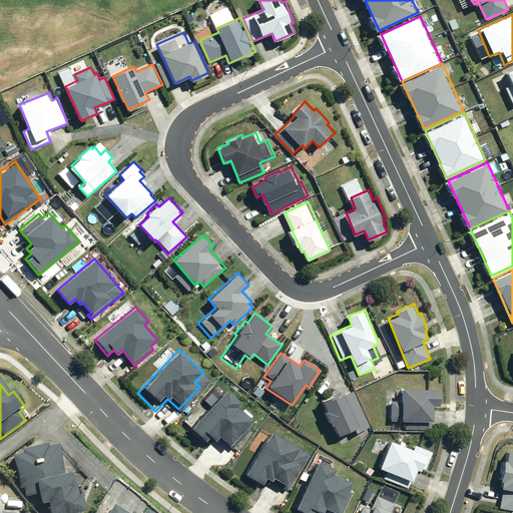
[(226,386),(182,429),(200,447),(207,440),(214,447),(219,442),(228,451),(253,426),(249,422),(254,418),(241,405),(243,403),(226,386)]
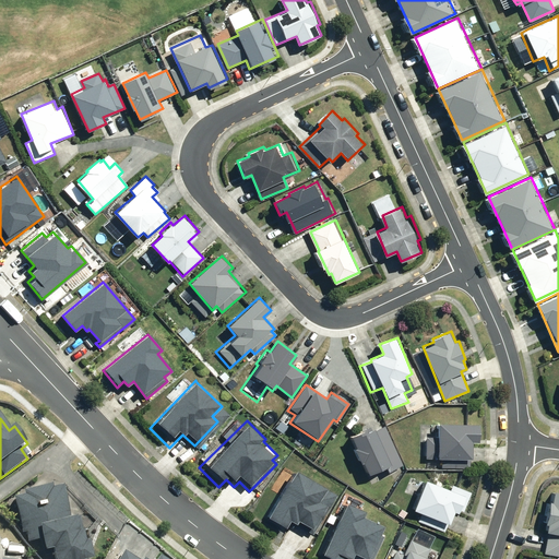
[(480,425),(440,423),(440,439),(417,438),(416,456),(440,458),(440,468),(462,470),(462,458),(472,459),(473,440),(479,440),(480,425)]
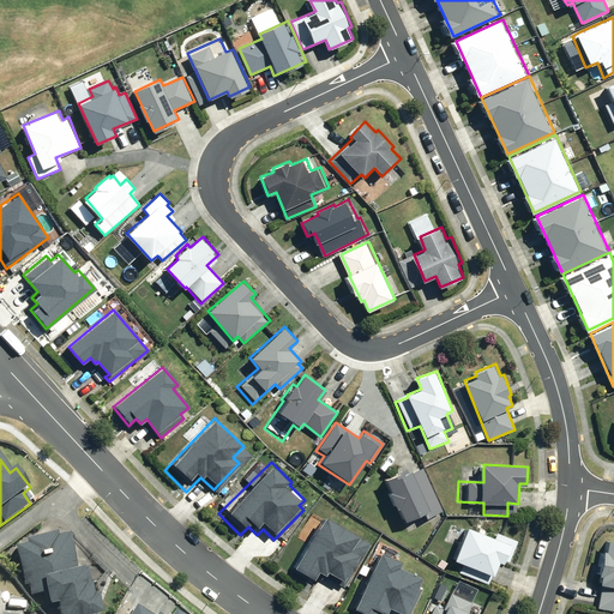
[(440,511),(421,467),(407,473),(404,469),(380,480),(401,523),(416,516),(419,522),(440,511)]
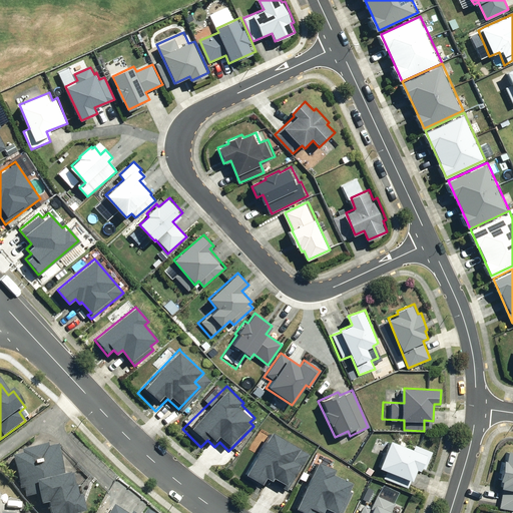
[(301,446),(275,430),(240,478),(257,490),(262,484),(270,489),(272,487),(283,492),(299,464),(292,460),(301,446)]
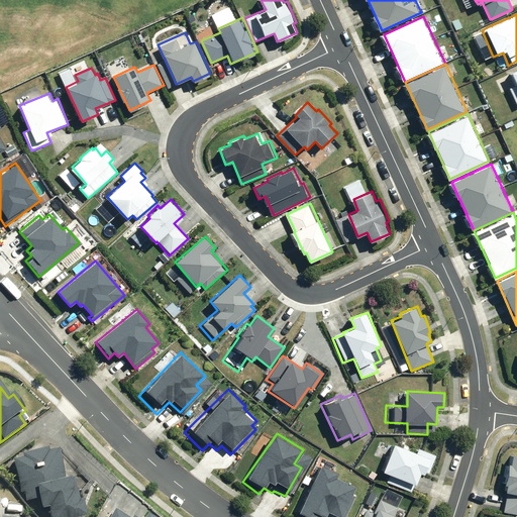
[(414,450),(391,441),(381,469),(414,482),(418,473),(426,476),(435,451),(416,444),(414,450)]
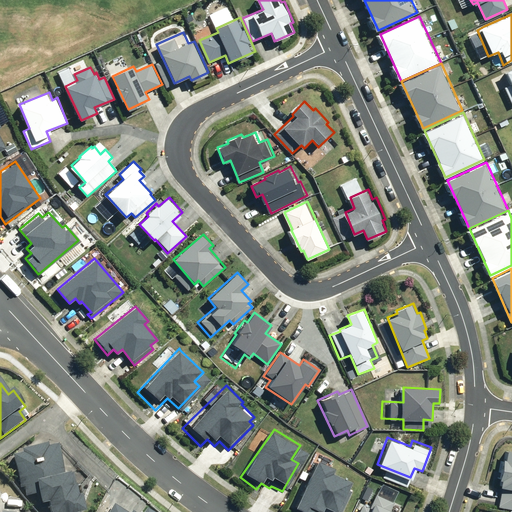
[(49,502),(50,511),(85,511),(81,495),(78,496),(73,473),(64,475),(57,445),(47,447),(47,444),(20,450),(21,455),(13,458),(20,489),(24,488),(26,496),(39,493),(42,504),(49,502)]
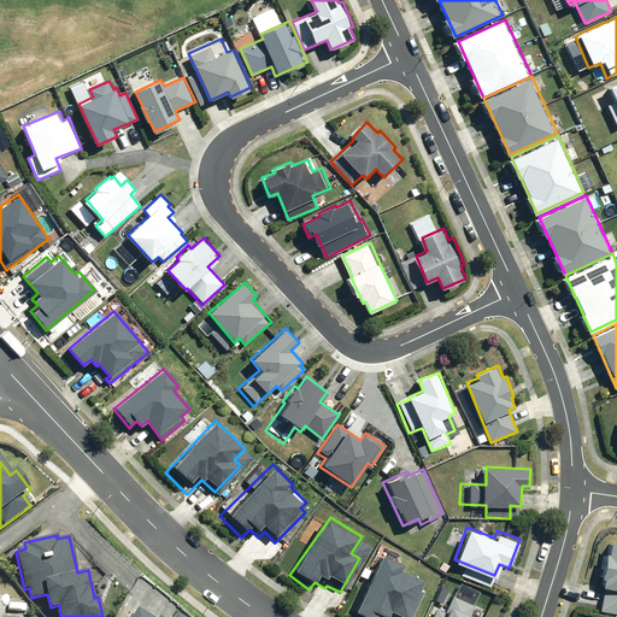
[(616,610),(616,539),(613,539),(611,551),(609,551),(598,606),(616,610)]
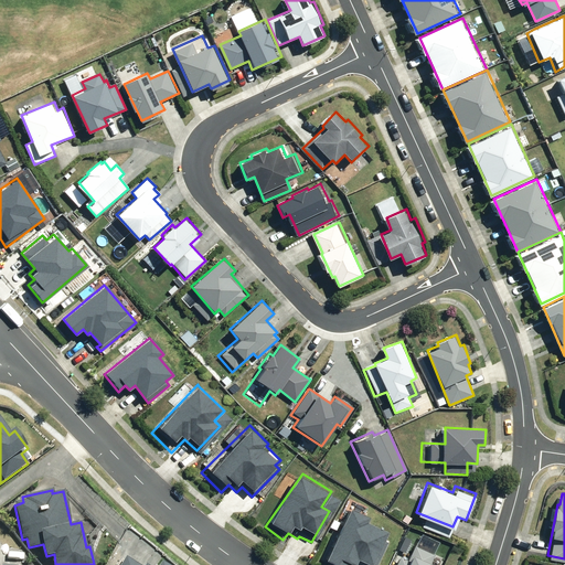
[(372,564),(392,529),(349,507),(320,562),(324,564),(358,564),(360,563),(362,564),(372,564)]
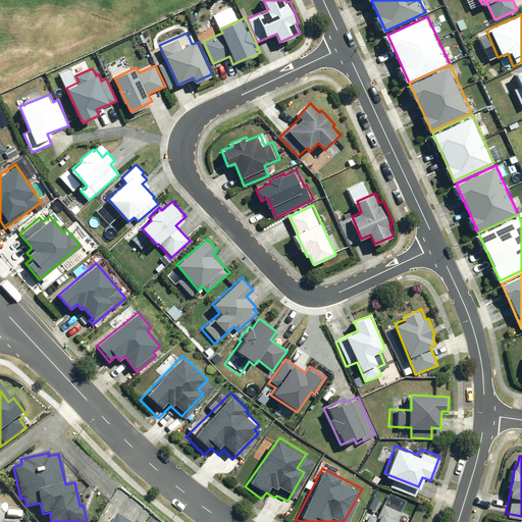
[(377,521),(367,517),(364,521),(405,521),(400,519),(403,513),(384,505),(377,521)]
